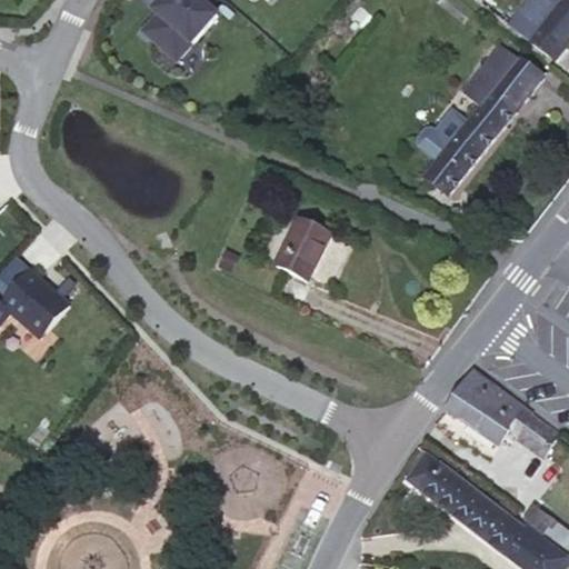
[(171,0),(172,1),(143,35),(179,63),(219,18),(200,0),(171,0)]
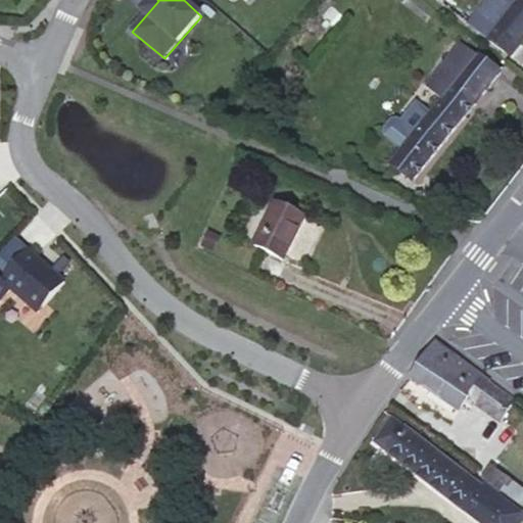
[(324,39),(344,17),(327,0),(317,11),(323,16),(312,28),(324,39)]
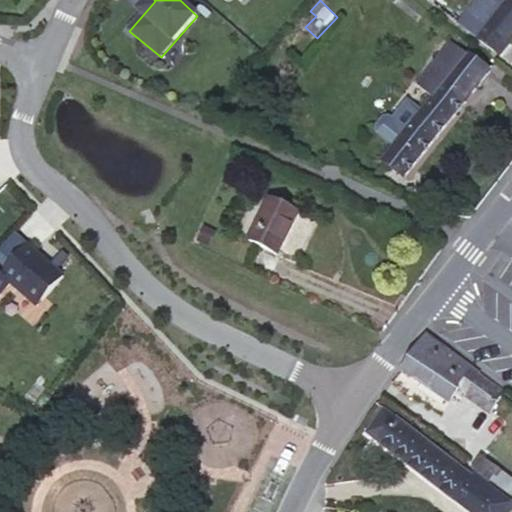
[(511,0),(510,0),(508,3),(504,0),(476,0),(459,23),(501,57),(511,41),(511,0)]
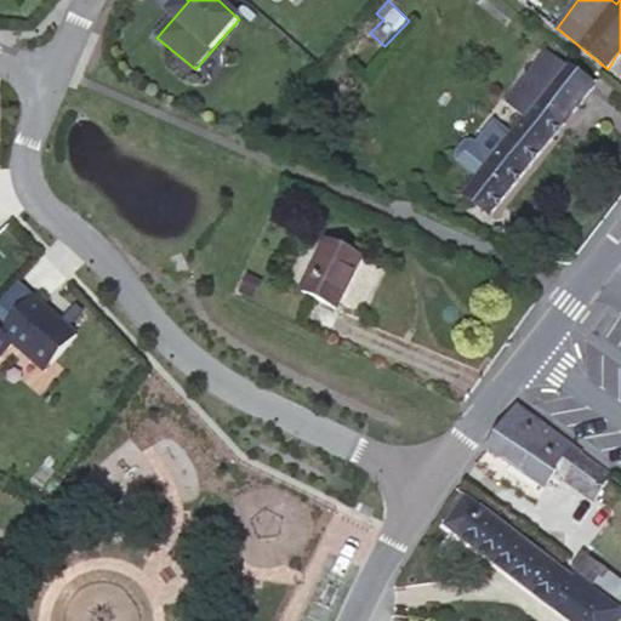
[(594,85),(568,64),(567,67),(548,52),(486,130),(505,144),(465,197),(489,216),(594,85)]
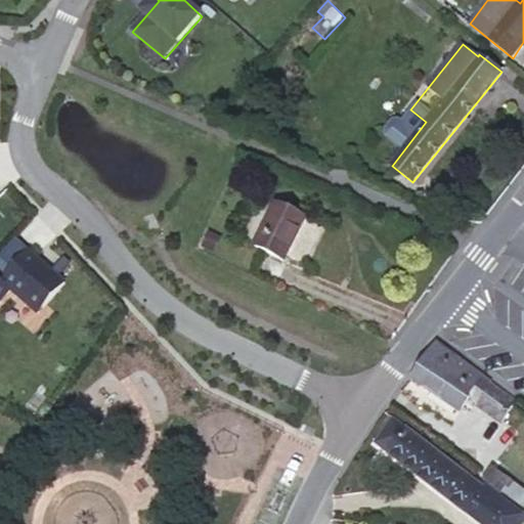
[(305,218),(275,204),(255,247),(285,261),(305,218)]
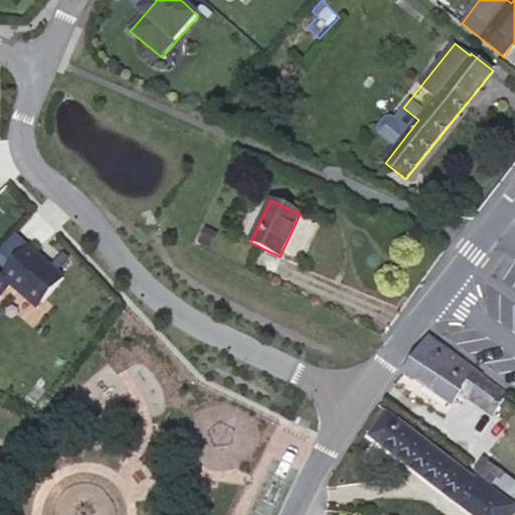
[(64,279),(28,247),(3,278),(38,309),(64,279)]
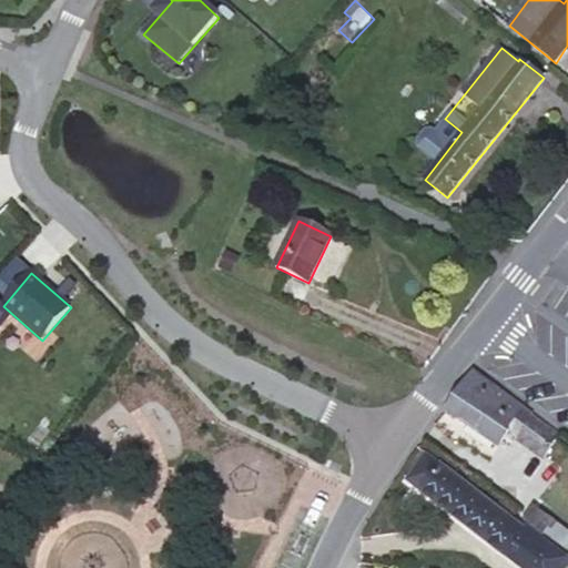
[(531,416),(473,372),(445,411),(499,447),(508,432),(519,438),(517,442),(544,459),(558,436),(530,417),(531,416)]
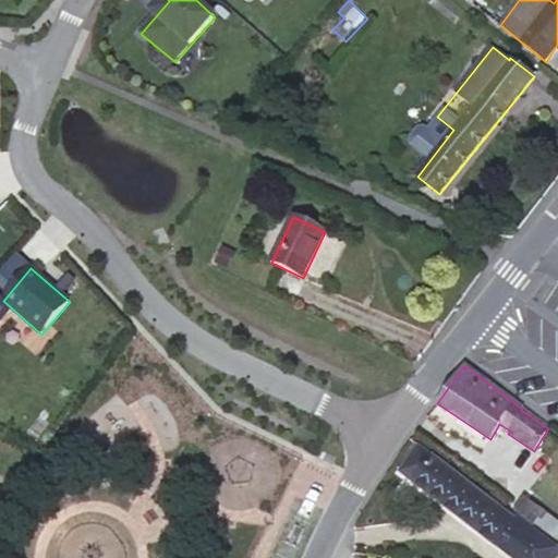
[(512,557),(552,557),(557,550),(557,548),(516,516),(513,519),(421,448),(403,472),(512,557)]
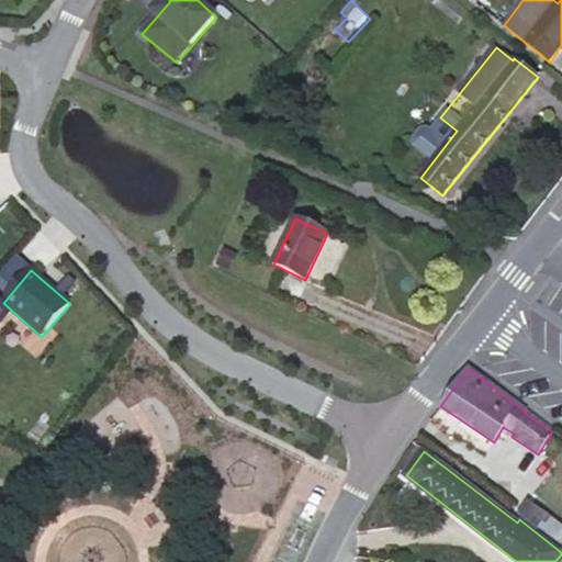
[(561,526),(527,501),(518,514),(537,529),(539,527),(561,544),(561,526)]
